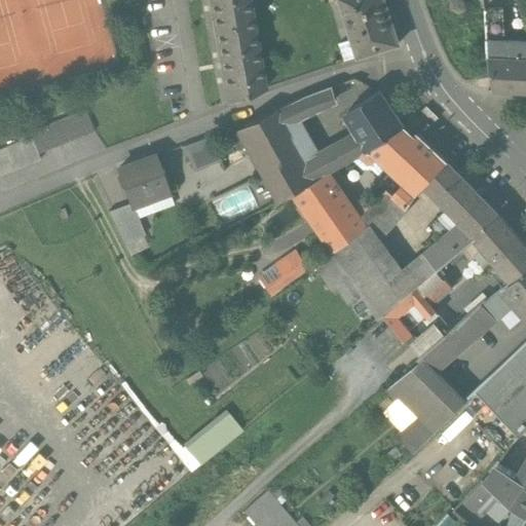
[(264,89),(248,0),(208,0),(225,104),(264,89)]
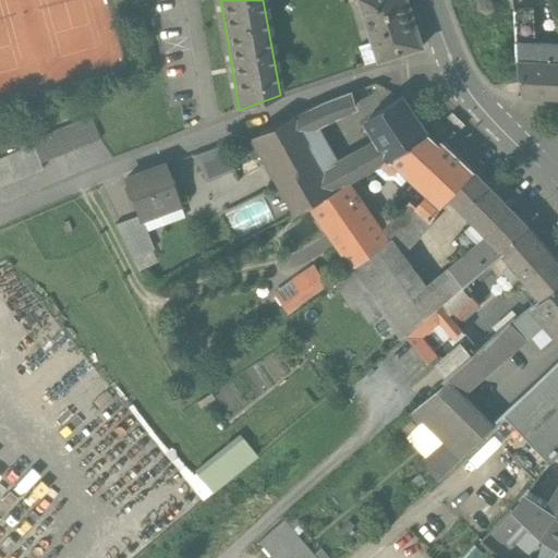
[(360,0),(378,62),(423,49),(407,0),(360,0)]
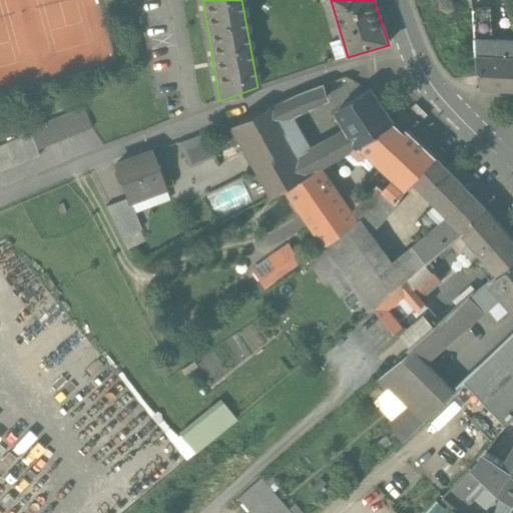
[(490,12),(484,13),(483,7),(477,7),(477,13),(474,13),(475,33),(491,32),(490,12)]
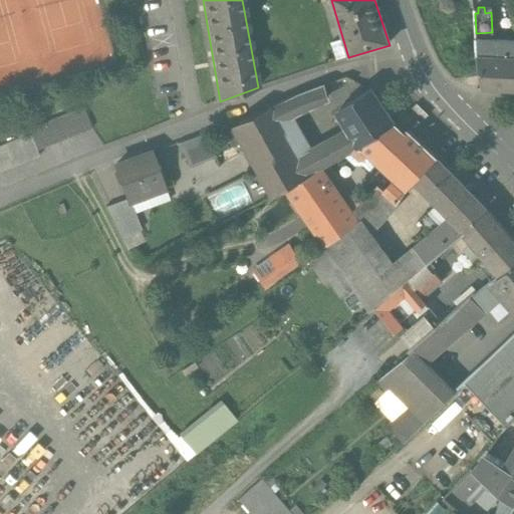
[(513,43),(477,42),(477,59),(482,90),(513,90),(513,43)]
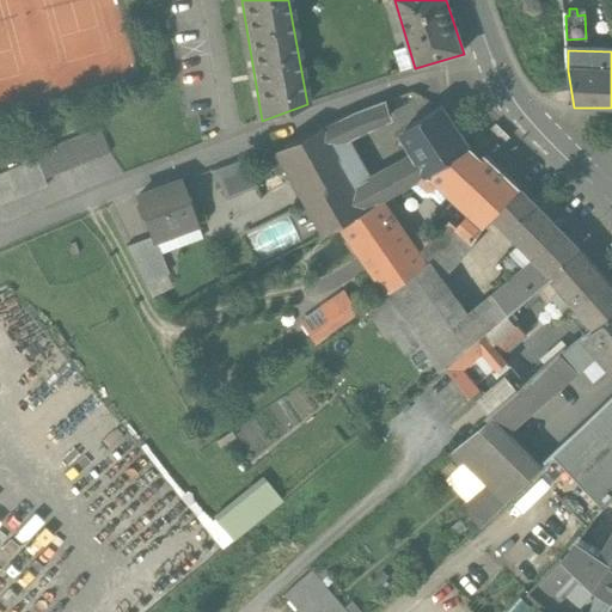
[(567,81),(551,84),(554,96),(569,93),(567,81)]
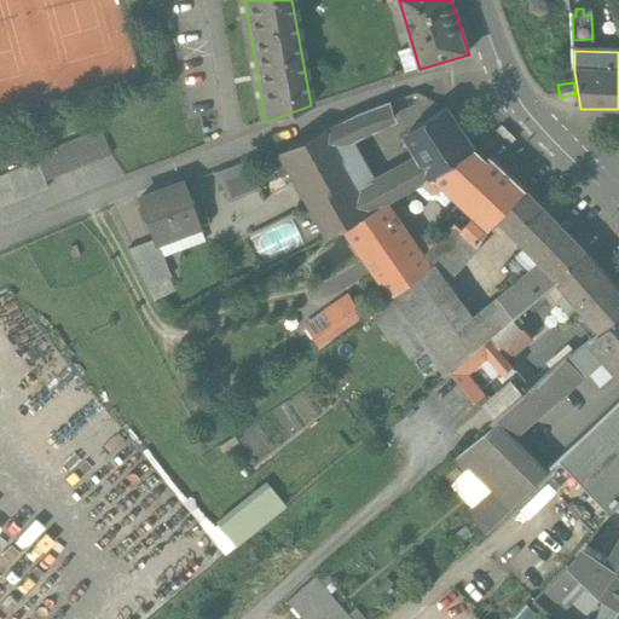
[(391,104),(323,132),(277,154),(327,241),(345,230),(387,206),(415,189),(414,187),(401,169),(359,192),(336,152),(351,145),(350,142),(395,122),(391,104)]
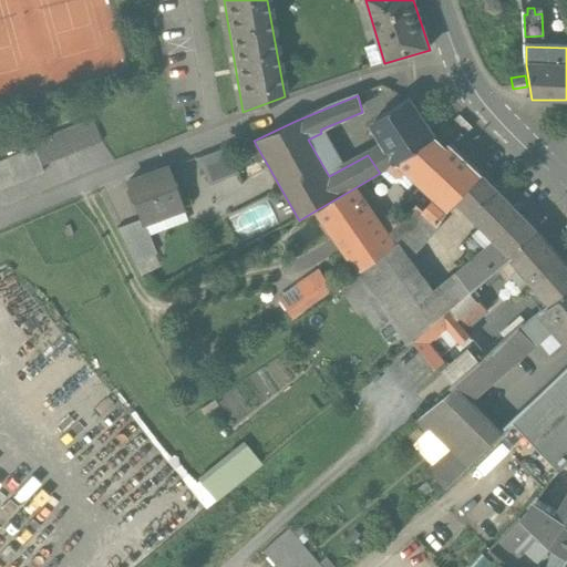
[(411,103),(375,123),(385,146),(368,155),(379,172),(380,173),(382,173),(435,138),(411,103)]
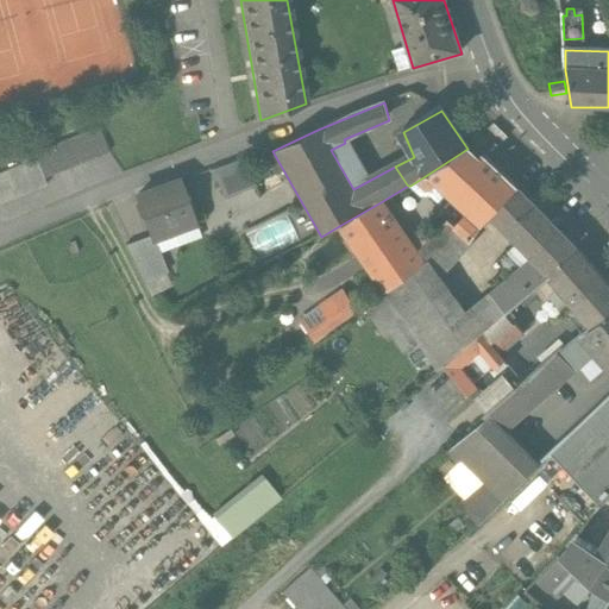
[(0,206),(46,187),(44,182),(108,155),(98,129),(33,156),(35,161),(0,175),(0,206)]
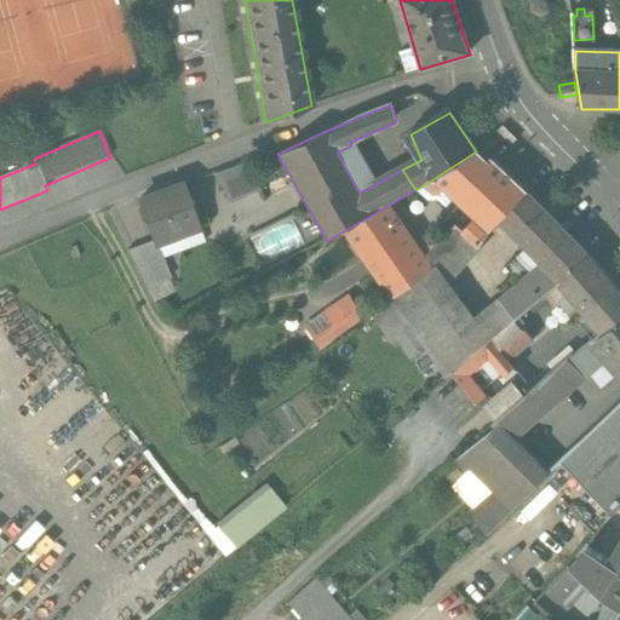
[(476,151),(418,189),(422,197),(442,185),(481,222),(476,227),(474,224),(465,235),(478,247),(491,231),(500,220),(526,193),(491,160),(476,151)]
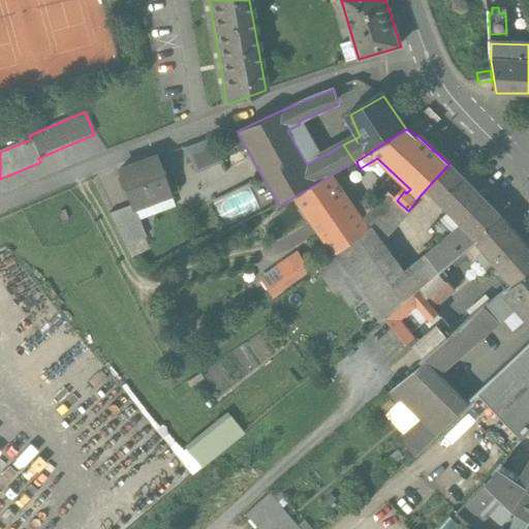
[(191,168),(210,159),(199,139),(181,150),(191,168)]
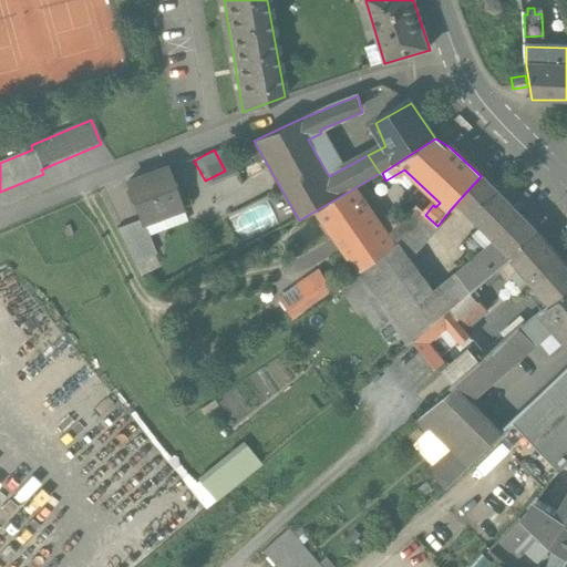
[(165,168),(127,183),(141,219),(144,227),(145,227),(163,220),(160,213),(178,206),(165,168)]
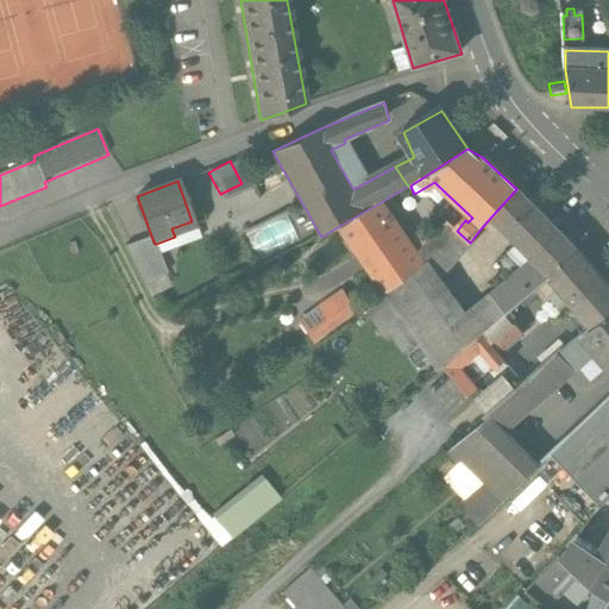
[(551,275),(577,250),(516,189),(491,217),(537,261),(551,275)]
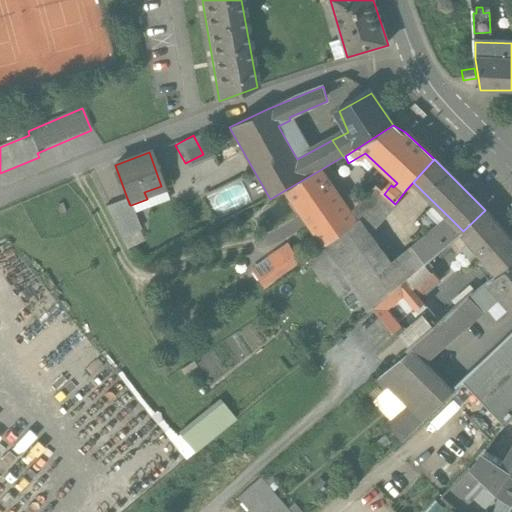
[(320,170),(285,190),(326,248),(351,229),(344,222),(350,217),(352,215),(320,170)]
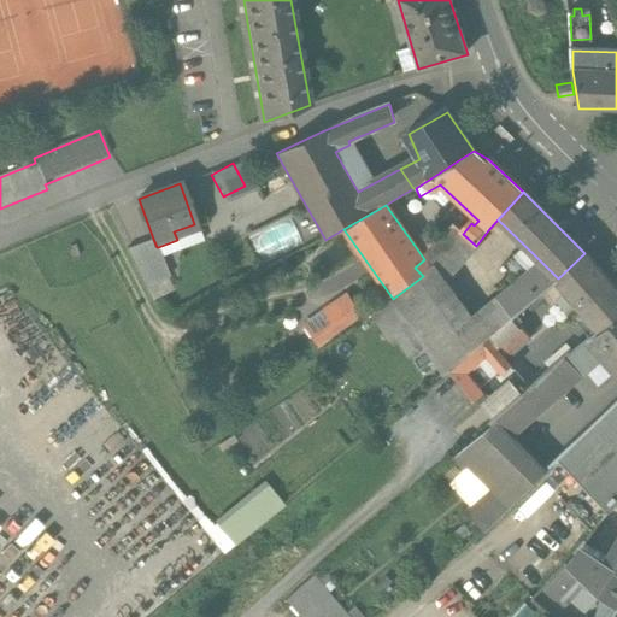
[(422,262),(415,268),(423,276),(393,299),(428,347),(448,376),(475,350),(488,339),(554,282),(558,278),(544,264),(466,328),(436,288),(476,246),(463,234),(453,225),(424,259),(422,262)]
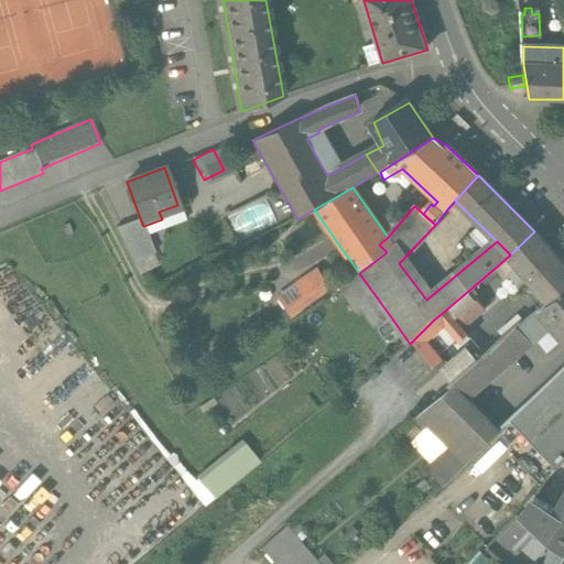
[(143,226),(140,218),(116,228),(133,263),(154,252),(144,226),(143,226)]
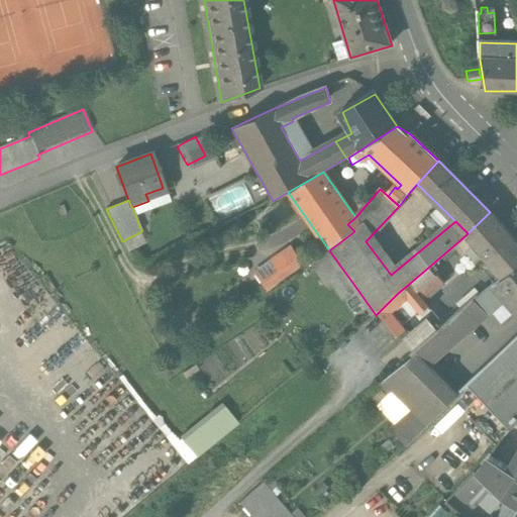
[(464,236),(504,279),(516,267),(516,242),(490,212),(468,233),(464,236)]
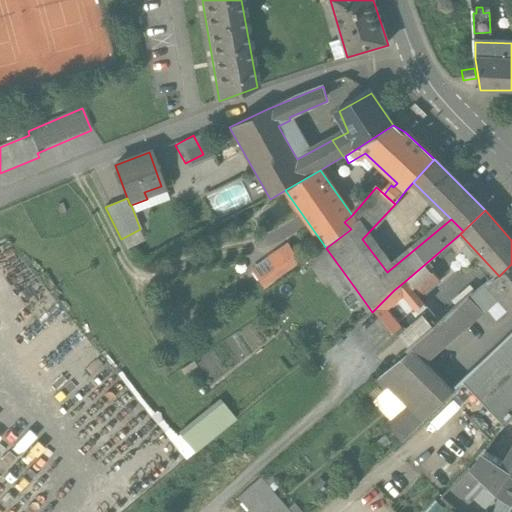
[(289,244),(249,270),(262,288),(302,261),(289,244)]
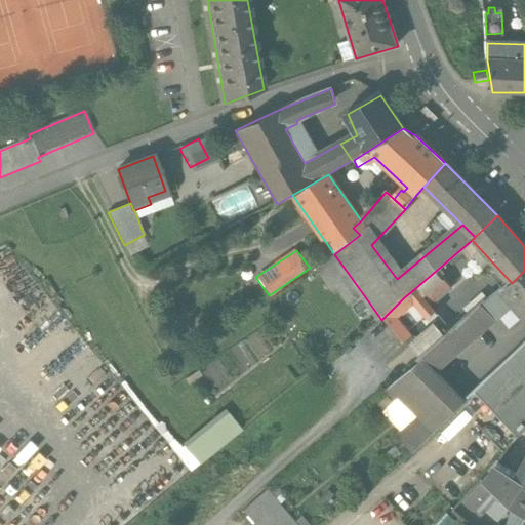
[(364,295),(334,254),(314,268),(332,292),(337,289),(349,306),(364,295)]
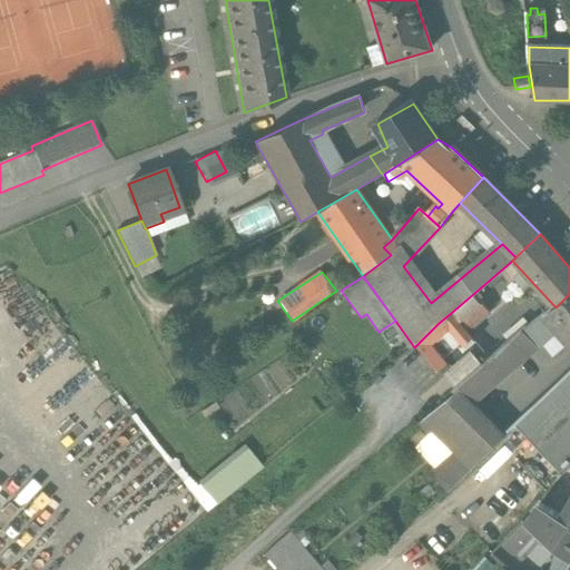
[(546,316),(569,344),(569,294),(556,307),(546,316)]
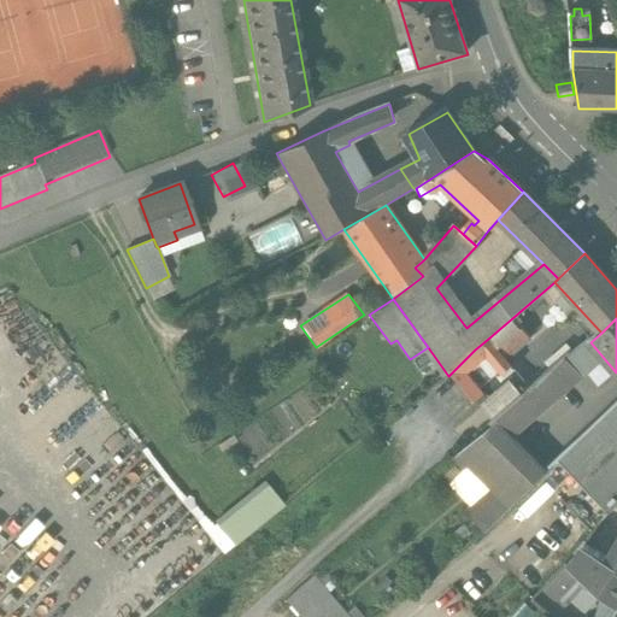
[(488,339),(475,350),(448,376),(494,424),(575,356),(562,342),(546,356),(544,352),(506,387),(491,369),(505,356),(488,339)]
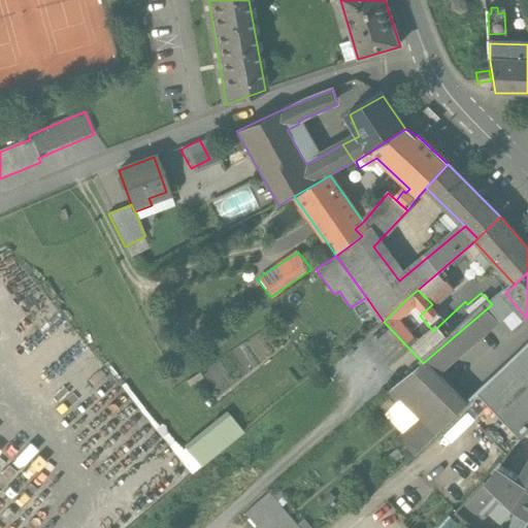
[(423,363),(393,390),(420,419),(399,437),(416,453),(467,403),(438,374),(506,316),(498,307),(503,302),(500,298),(492,304),(423,363)]
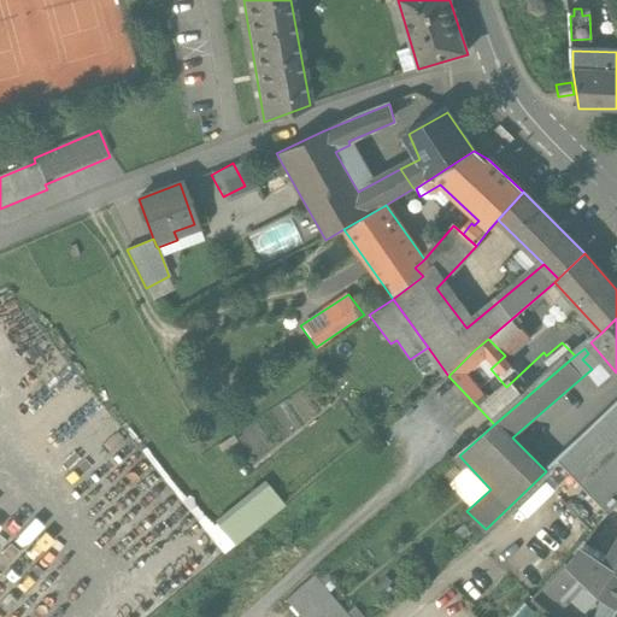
[(616,403),(556,460),(609,516),(612,510),(616,505),(616,403)]
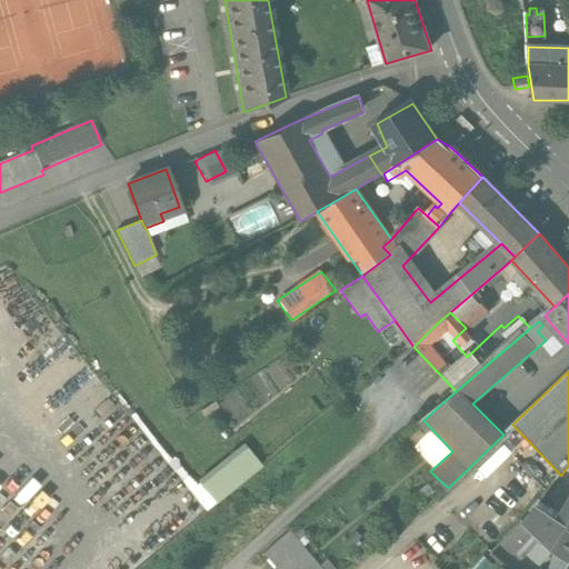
[(192,480),(213,502),(257,462),(236,440),(192,480)]
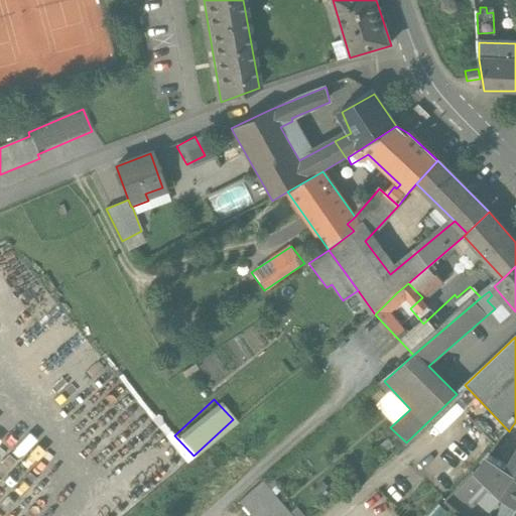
[(515,452),(508,468),(495,489),(515,506),(515,452)]
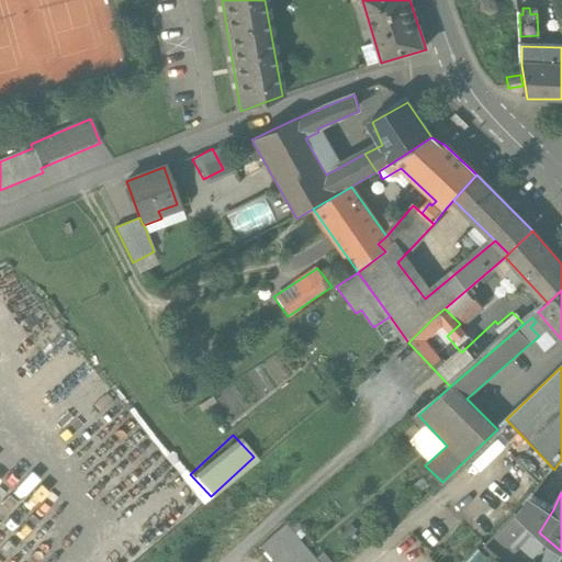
[(553,509),(530,496),(516,513),(539,532),(553,509)]
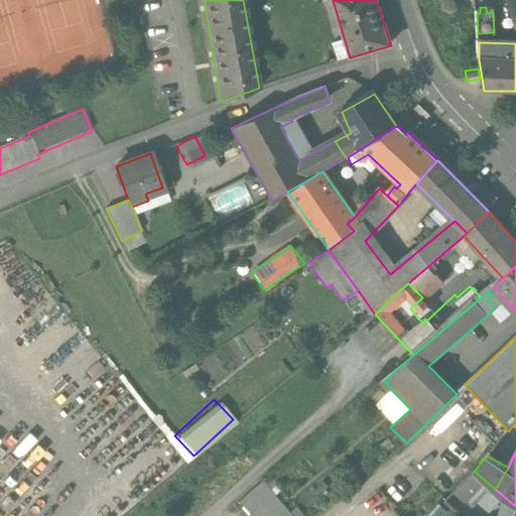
[(291,515),(263,483),(240,503),(251,515),(291,515)]
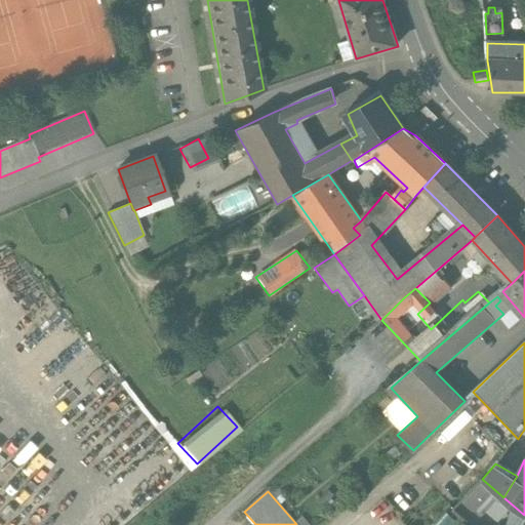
[(463,524),(465,524),(466,524),(468,522),(453,510),(436,524),(463,524)]
